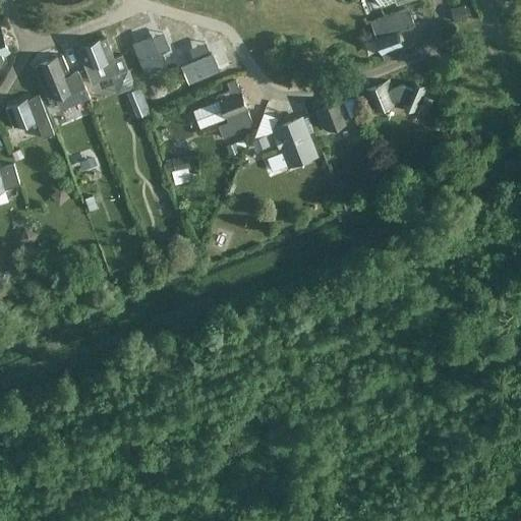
[(470,7),(458,10),(461,19),(472,16),(470,7)]
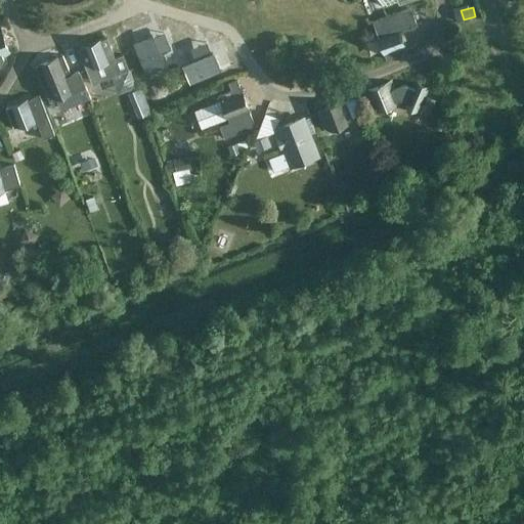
[(408,51),(401,31),(418,26),(411,8),(374,22),(377,31),(376,32),(386,59),(408,51)]
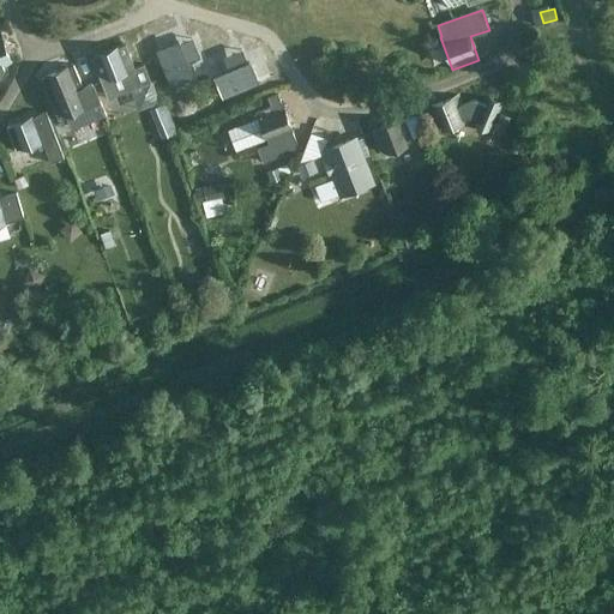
[(190,48),(179,22),(146,35),(157,61),(190,48)]
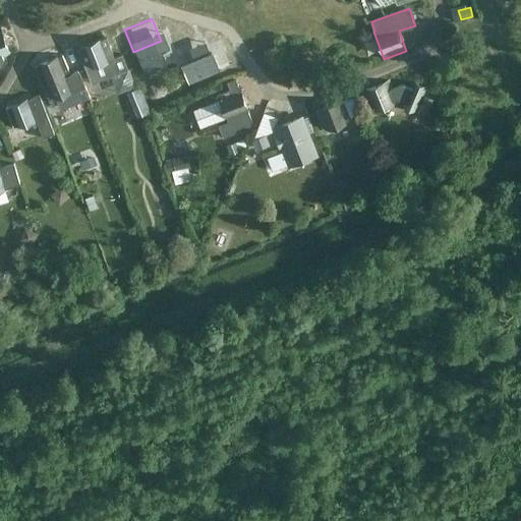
[(0,60),(12,55),(1,27),(0,27),(0,60)]
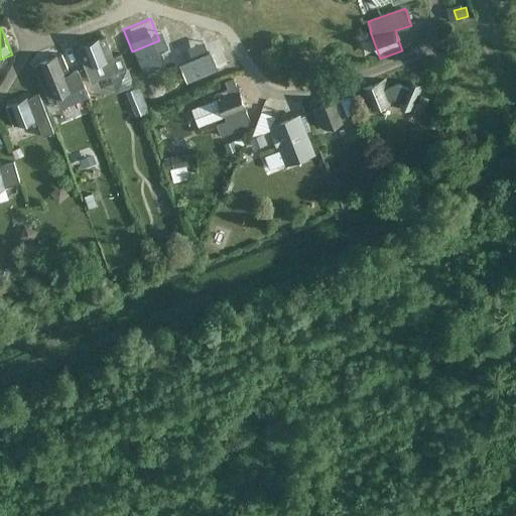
[(105,36),(78,46),(77,47),(91,83),(127,68),(121,53),(113,56),(105,36)]
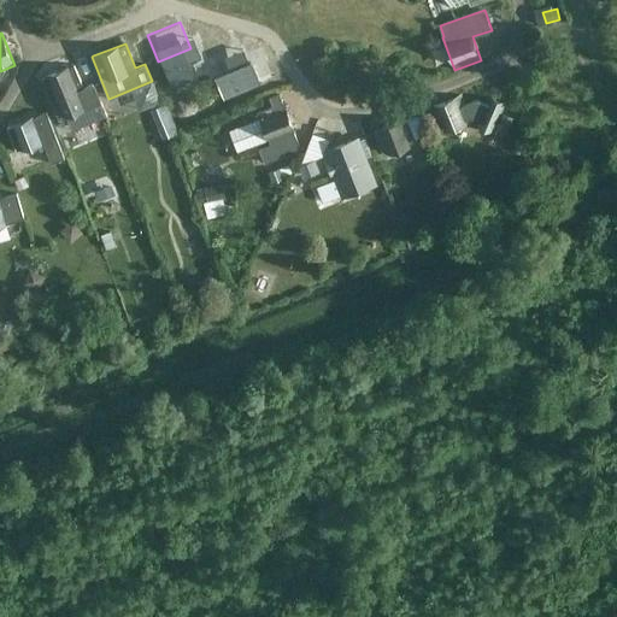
[(250,90),(276,80),(264,47),(236,58),(250,90)]
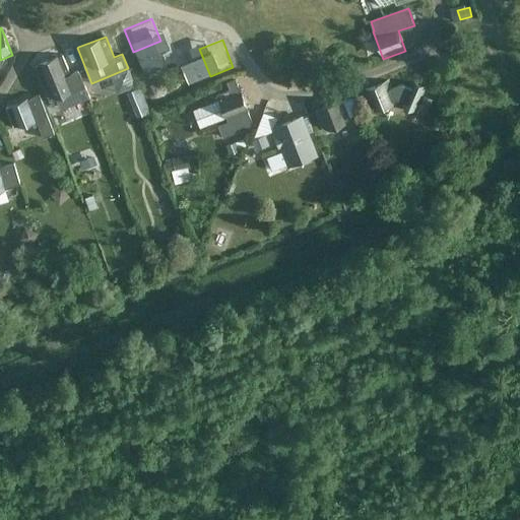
[(37,67),(51,102),(85,87),(78,71),(65,76),(64,73),(69,72),(62,54),(40,63),(41,65),(37,67)]
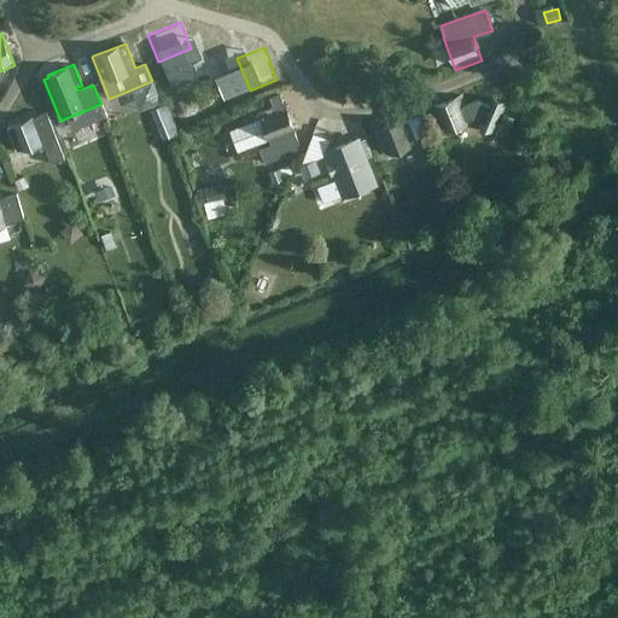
[(467,105),(462,94),(430,108),(441,134),(473,121),(473,120),(479,122),(477,126),(495,133),(497,128),(503,112),(507,105),(489,97),(487,104),(478,100),(467,105)]
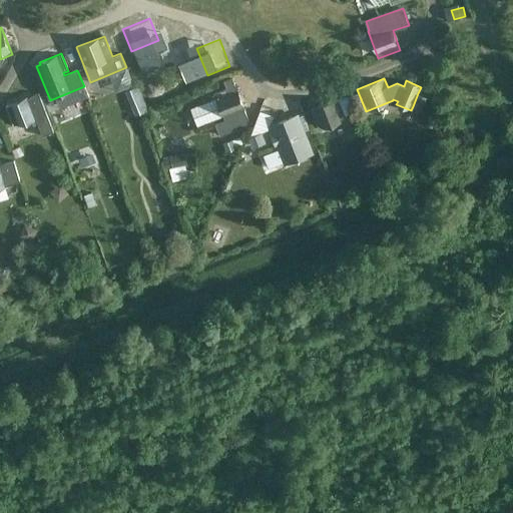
[(224,120),(245,112),(237,92),(235,92),(234,87),(231,79),(223,81),(226,89),(214,93),(215,98),(190,108),(197,126),(222,116),(223,117),(224,119),(224,120)]
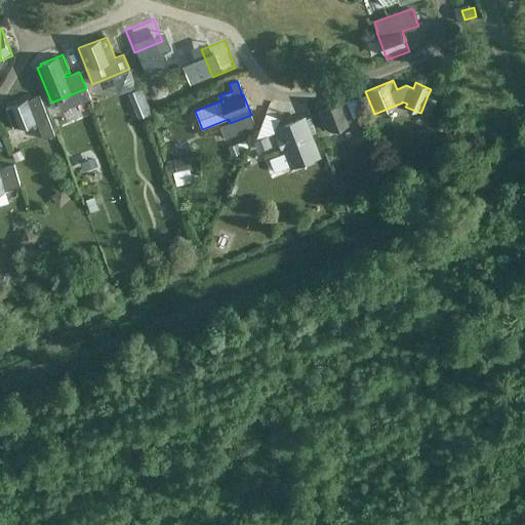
[(143,90),(133,94),(144,117),(153,114),(143,90)]
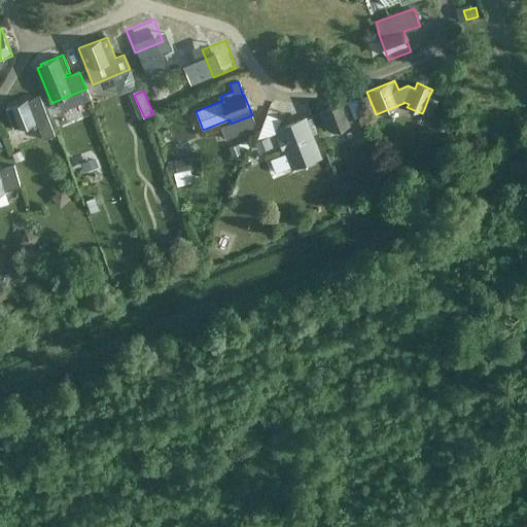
[(14,131),(37,121),(44,139),(56,135),(40,96),(34,98),(33,97),(5,107),(14,131)]
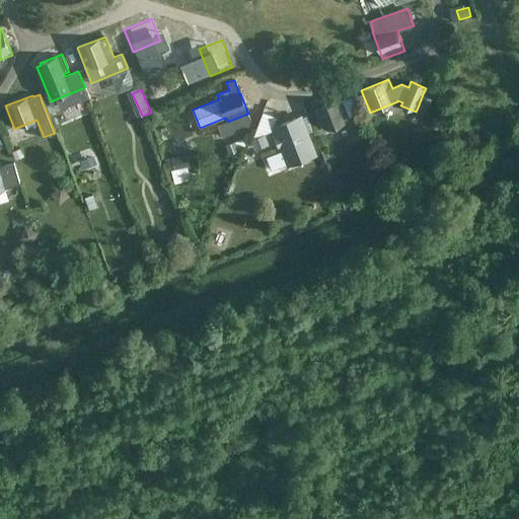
[(423,94),(418,107),(427,112),(433,98),(423,94)]
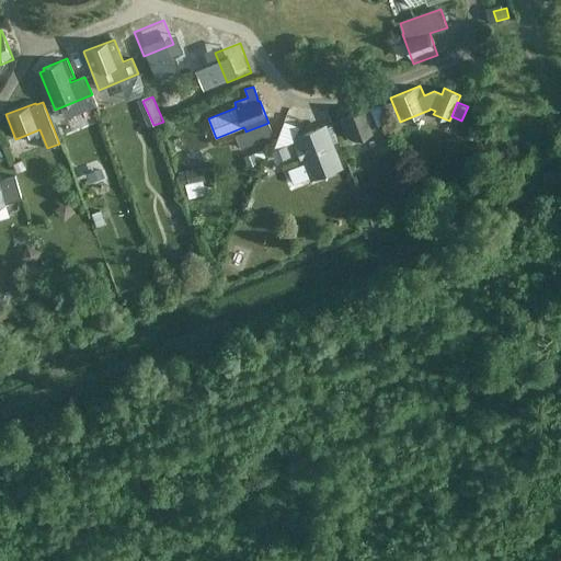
[(370,110),(377,125),(388,122),(381,105),(370,110)]
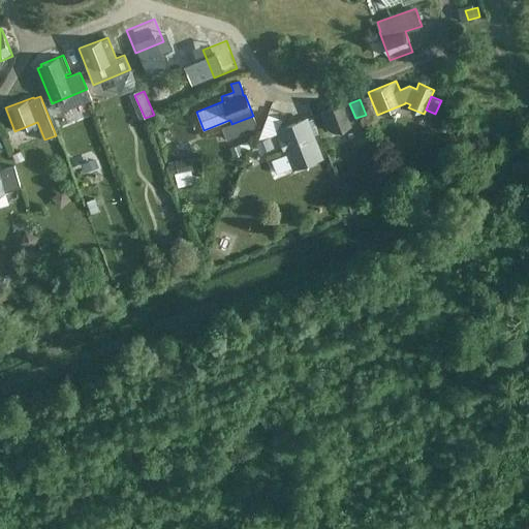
[(349,103),(348,100),(320,112),(330,134),(358,123),(355,118),(349,103)]
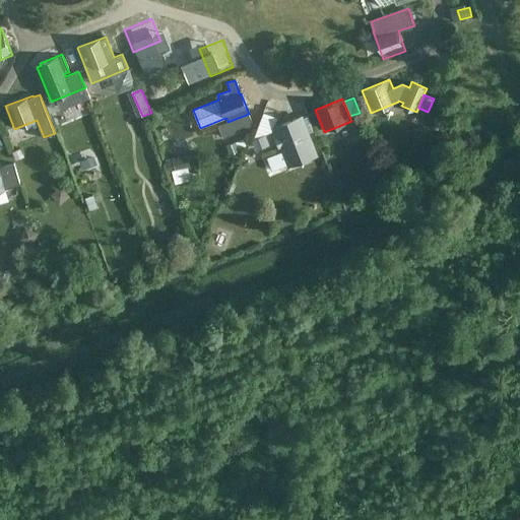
[(282,151),(267,157),(271,170),(287,165),(288,167),(318,155),(309,132),(304,117),(304,116),(275,126),(273,127),(273,128),(277,137),(275,137),(278,148),(281,147),(282,151)]
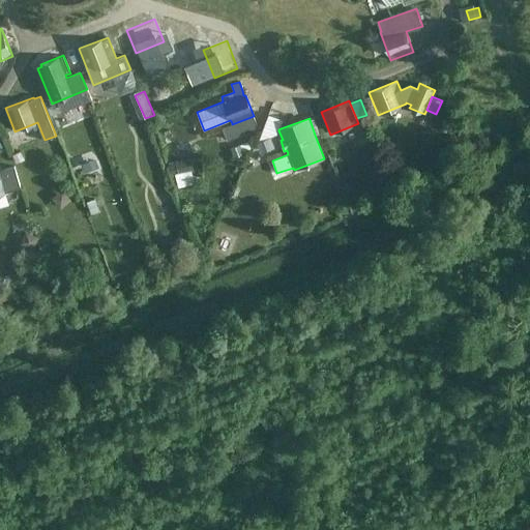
[(262,153),(274,148),(271,141),(260,145),(262,153)]
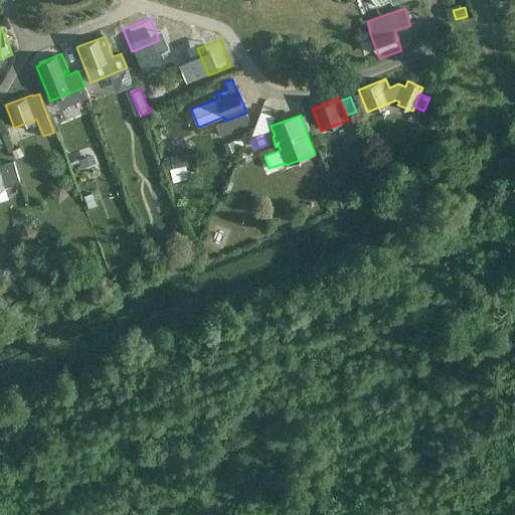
[(236,151),(233,141),(225,144),(228,154),(236,151)]
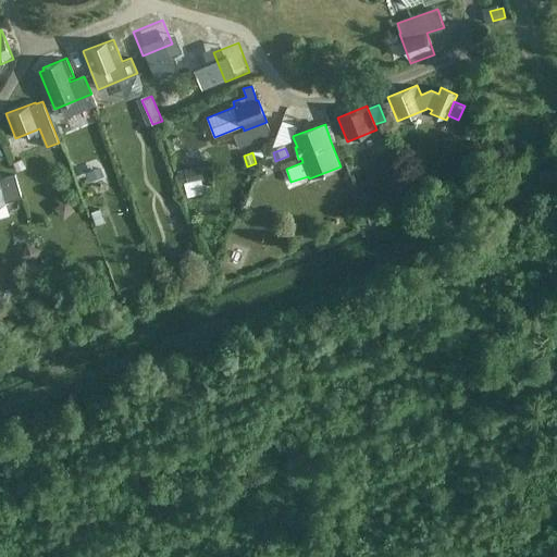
[(25,169),(23,159),(14,162),(17,171),(25,169)]
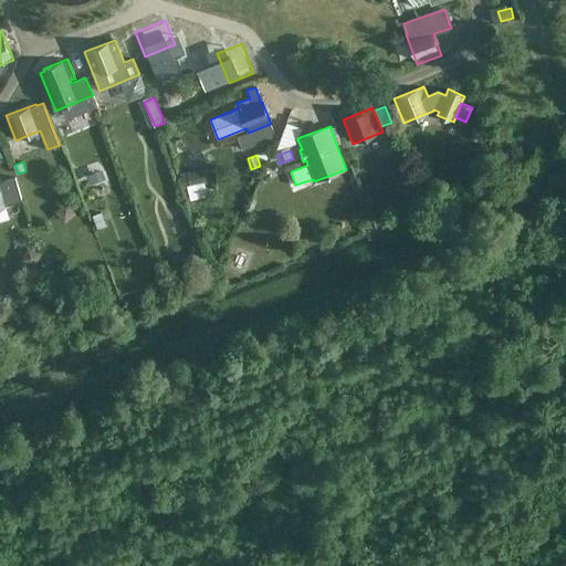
[(203,171),(190,174),(192,186),(206,184),(203,171)]
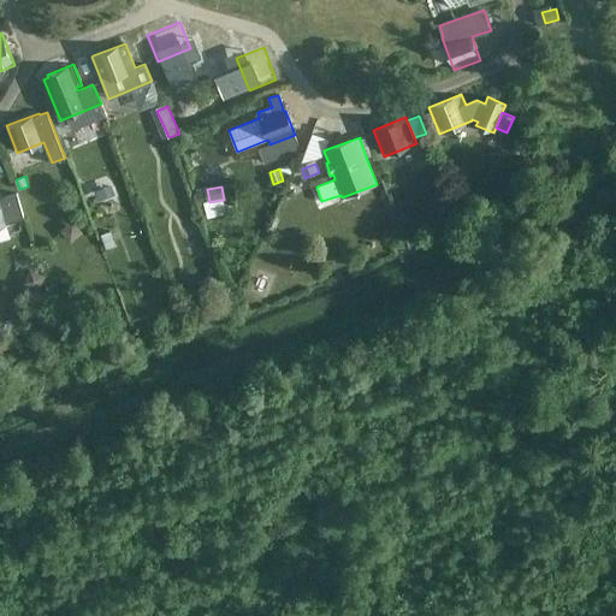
[(6,196),(6,195),(0,196),(0,226),(15,223),(13,221),(24,218),(17,194),(6,196)]
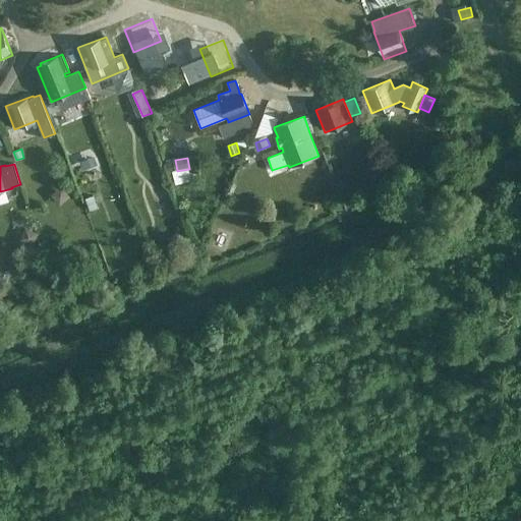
[(95,195),(85,197),(90,210),(98,208),(95,195)]
